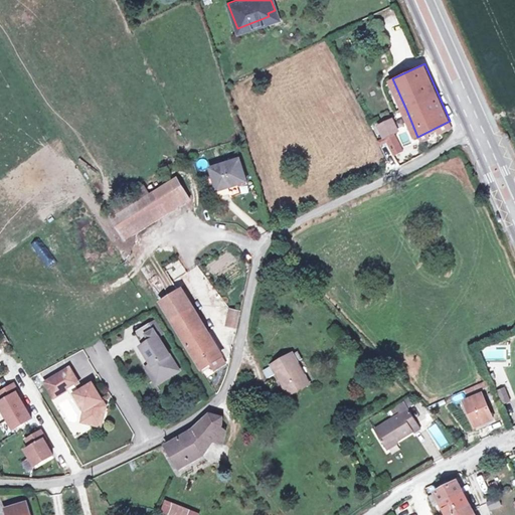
[(389,125),(383,128),(395,152),(405,147),(398,133),(402,131),(397,121),(389,125)]
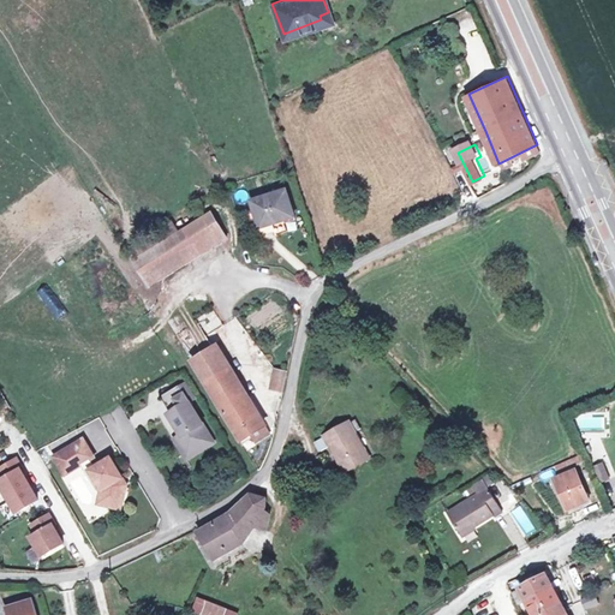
[(258,199),(264,225),(299,218),(293,192),(258,199)]
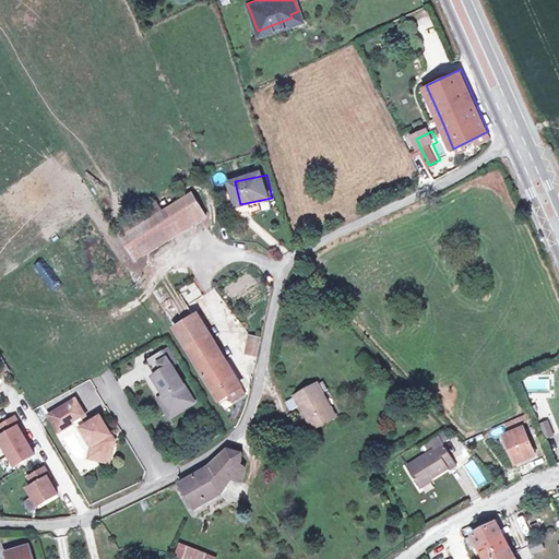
[(195,193),(126,234),(140,259),(210,217),(195,193)]
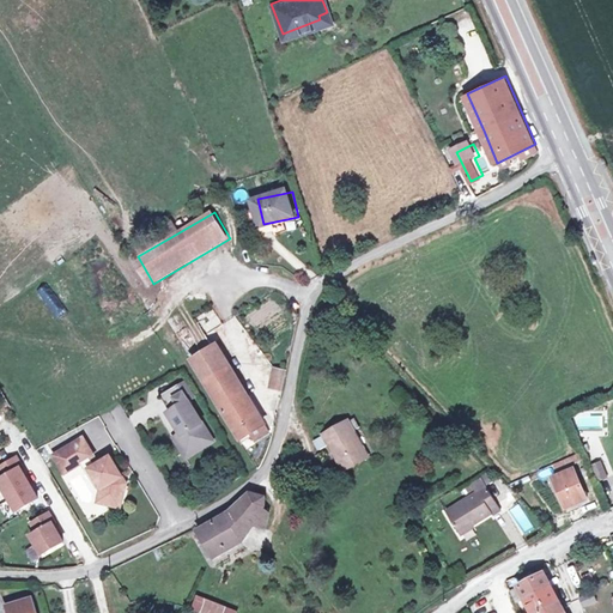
[(271,430),(219,344),(214,346),(196,317),(186,323),(202,352),(193,358),(240,437),(256,428),(260,435),(271,430)]
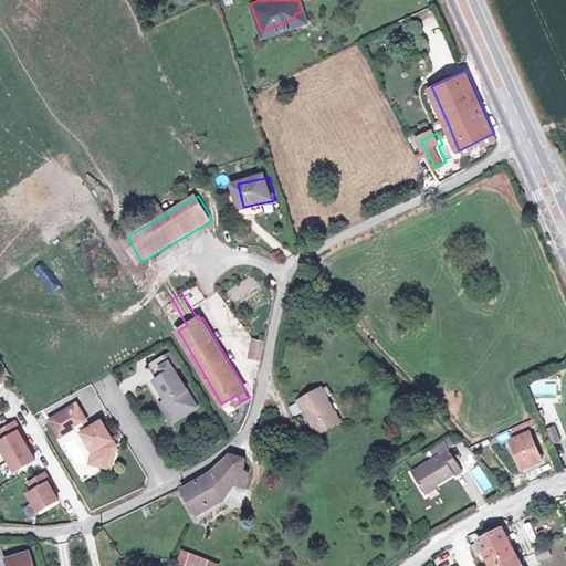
[(251,338),(248,354),(258,357),(261,341),(251,338)]
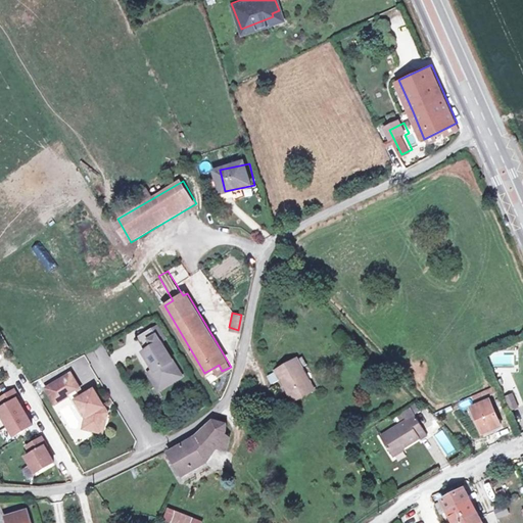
[(163,330),(159,323),(149,329),(153,336),(163,330)]
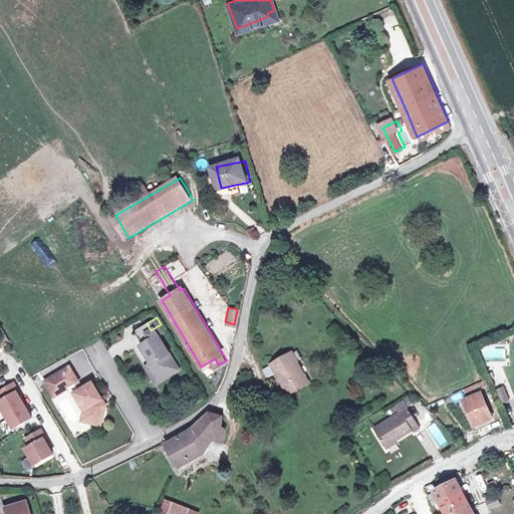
[(146,340),(160,332),(164,329),(161,324),(151,330),(147,323),(139,328),(146,340)]
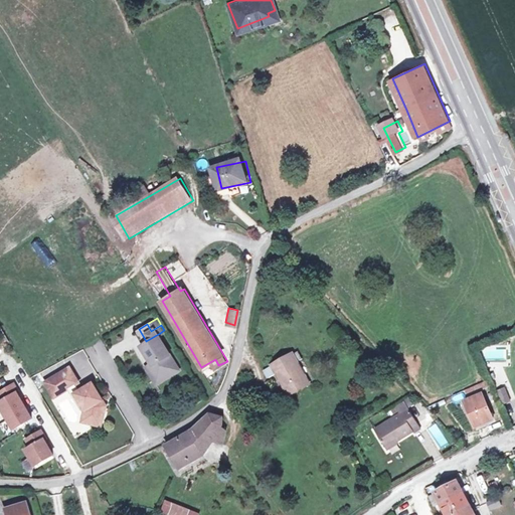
[(181,367),(160,333),(146,341),(143,343),(153,360),(151,361),(157,371),(167,365),(172,372),(181,367)]
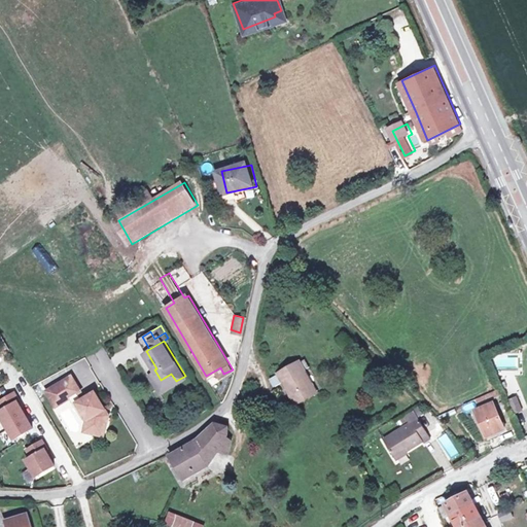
[(313,362),(309,353),(274,372),(279,381),(286,377),(299,399),(318,388),(307,366),(313,362)]
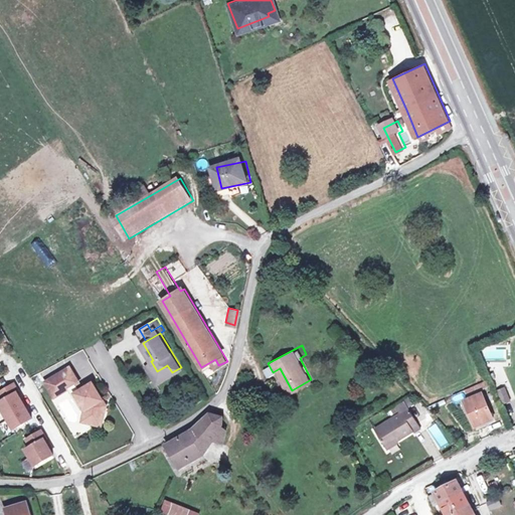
[(158,381),(172,372),(167,365),(157,371),(151,361),(148,363),(158,381)]
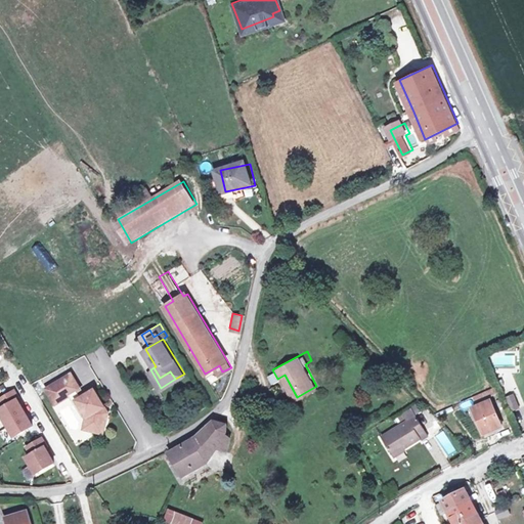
[(73,370),(48,386),(57,401),(71,393),(79,388),(82,386),(73,370)]
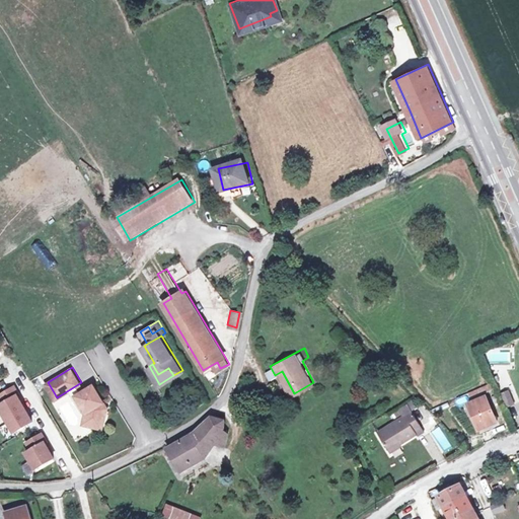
[(207,380),(215,375),(210,368),(203,373),(207,380)]
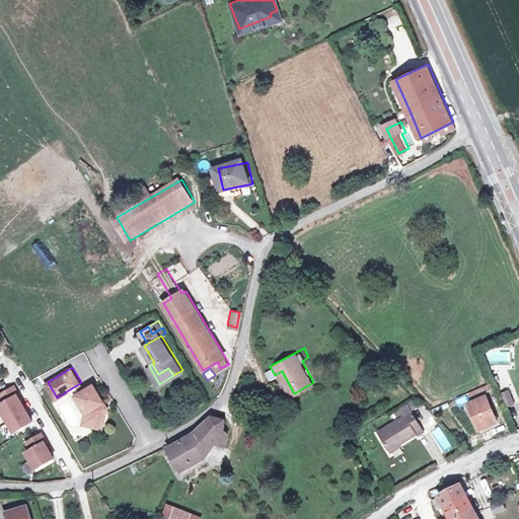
[(16,383),(1,392),(6,400),(0,403),(15,429),(34,419),(19,392),(21,391),(16,383)]
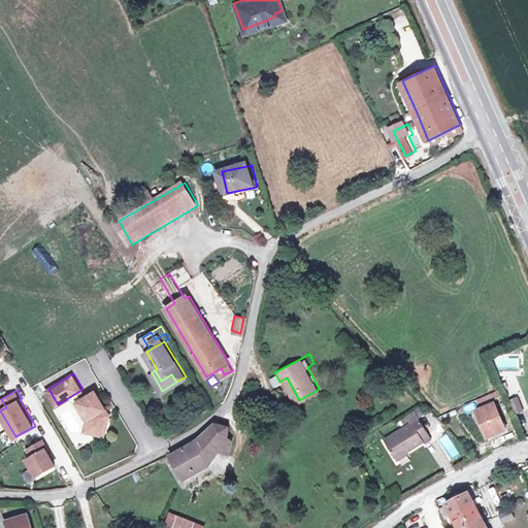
[(78,400),(84,398),(79,391),(71,396),(85,418),(88,416),(78,400)]
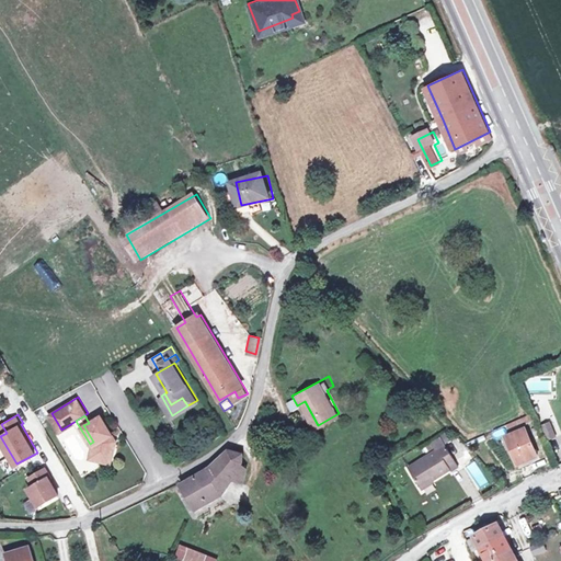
[(114,433),(103,415),(89,423),(83,425),(93,442),(94,444),(92,456),(112,461),(116,445),(110,435),(114,433)]
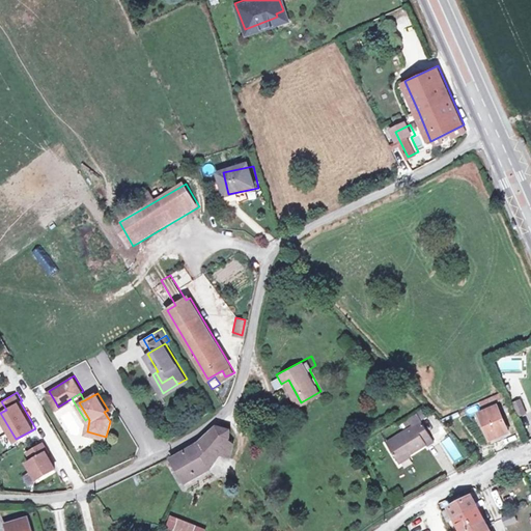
[(530,400),(528,393),(520,396),(526,410),(530,407),(530,400)]
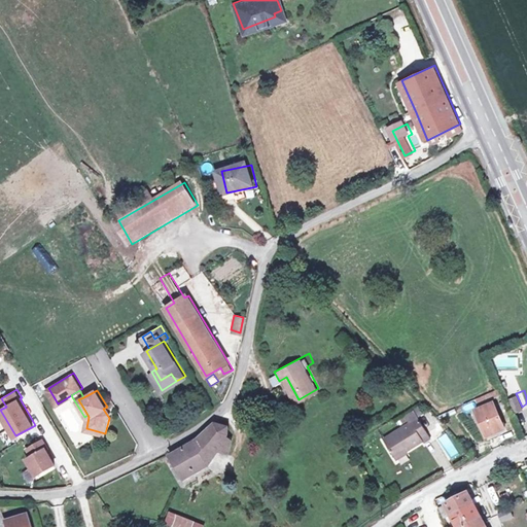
[(516,393),(507,397),(514,411),(522,407),(516,393)]
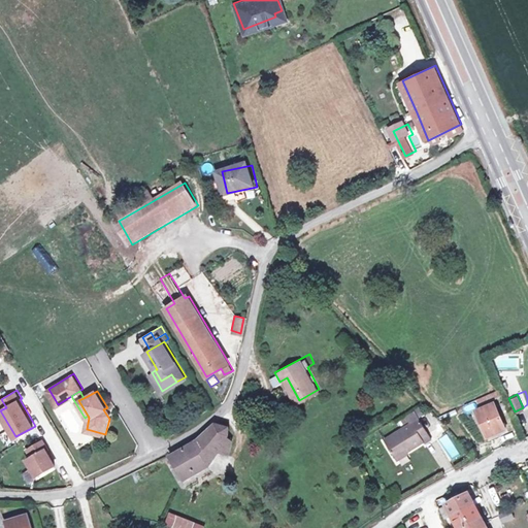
[(475,409),(487,433),(505,426),(494,401),(475,409)]
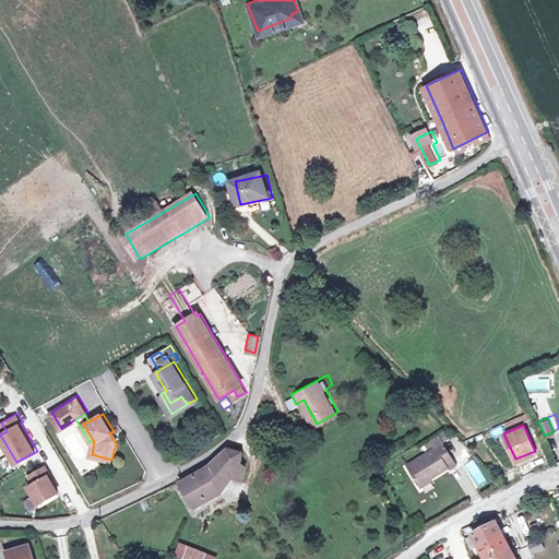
[(438,448),(409,464),(420,482),(433,475),(433,476),(451,465),(452,467),(460,463),(442,435),(433,440),(438,448)]
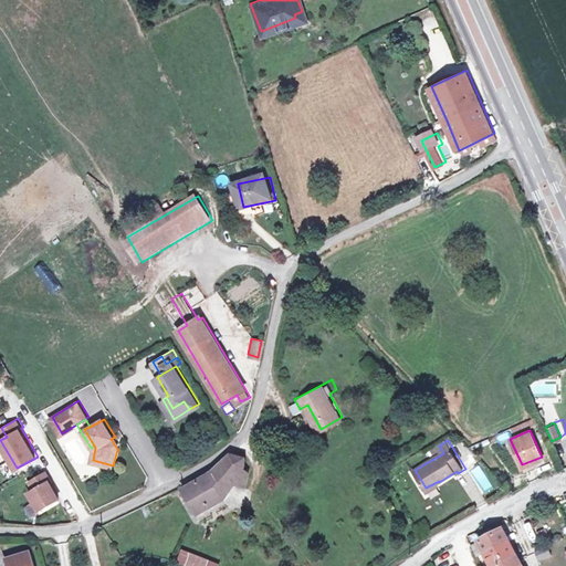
[(233,452),(211,471),(227,495),(240,488),(230,481),(240,467),(242,468),(243,453),(233,452)]
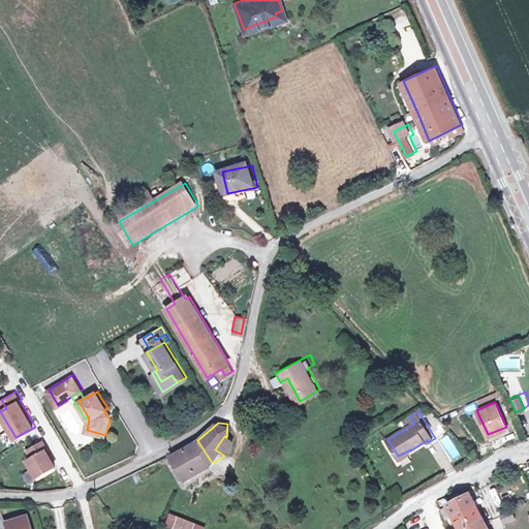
[(231,440),(226,437),(224,436),(215,449),(224,456),(227,454),(231,440)]
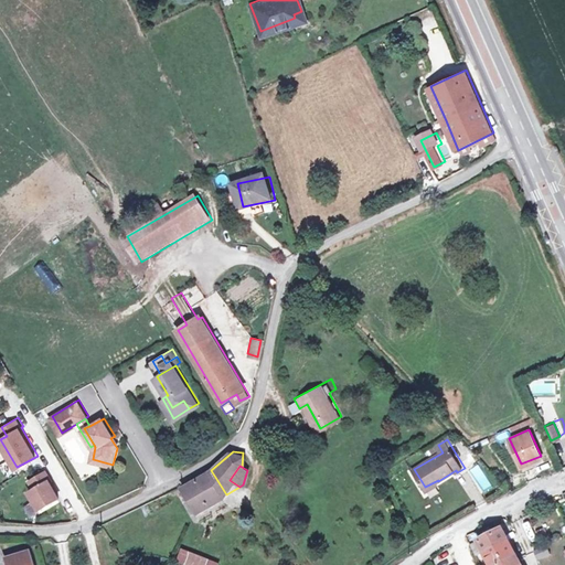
[(48,469),(31,478),(35,487),(30,490),(40,508),(61,496),(51,479),(53,478),(48,469)]
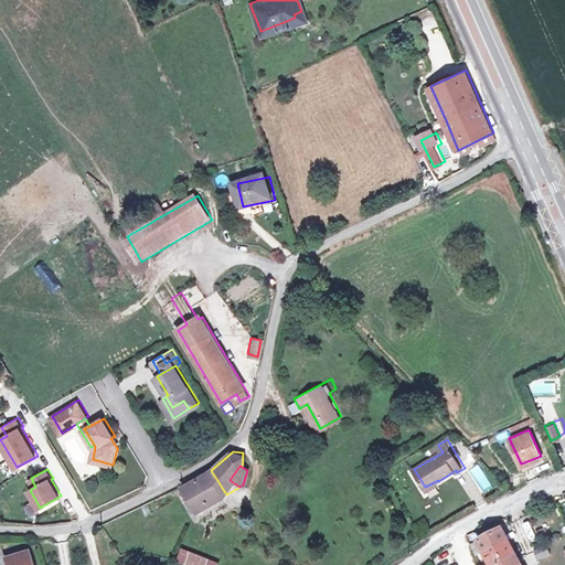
[(226,494),(211,470),(183,484),(199,511),(226,494)]
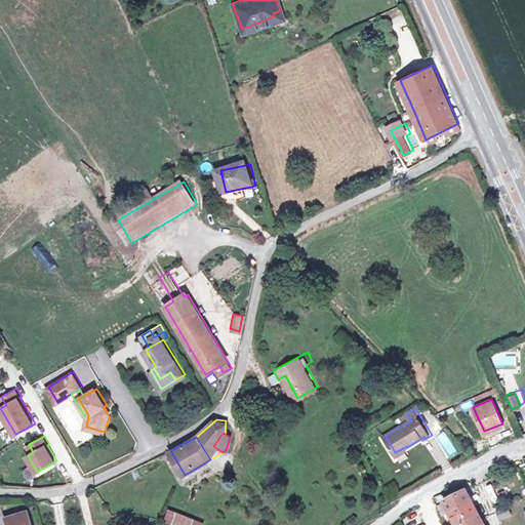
[(226,450),(223,452),(210,459),(221,461),(226,450)]
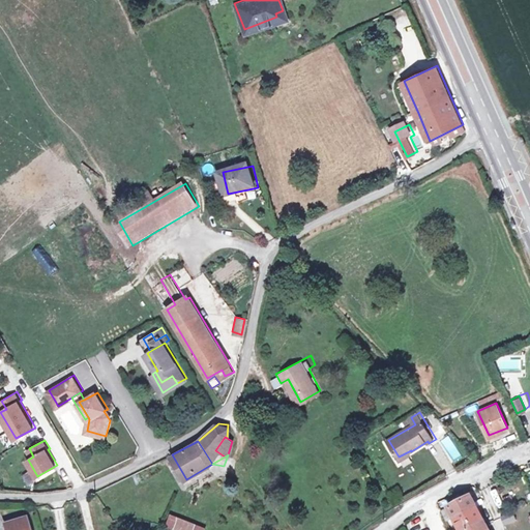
[(181,490),(174,504),(185,509),(192,495),(181,490)]
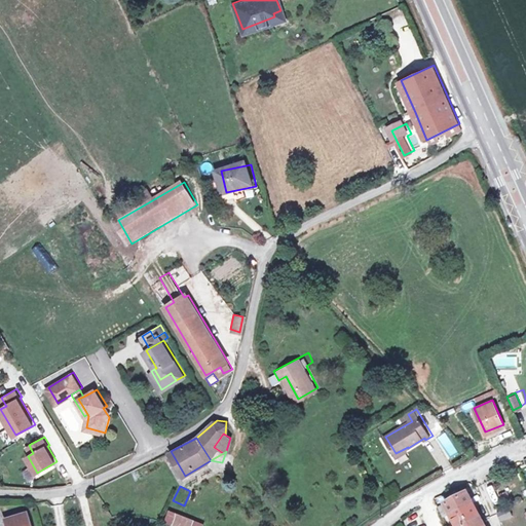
[(466,489),(443,500),(449,513),(473,501),(471,497),(466,489)]
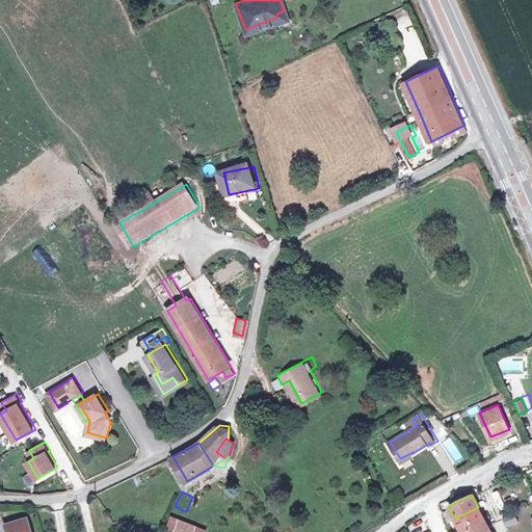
[(448,506),(445,508),(450,521),(454,519),(448,506)]
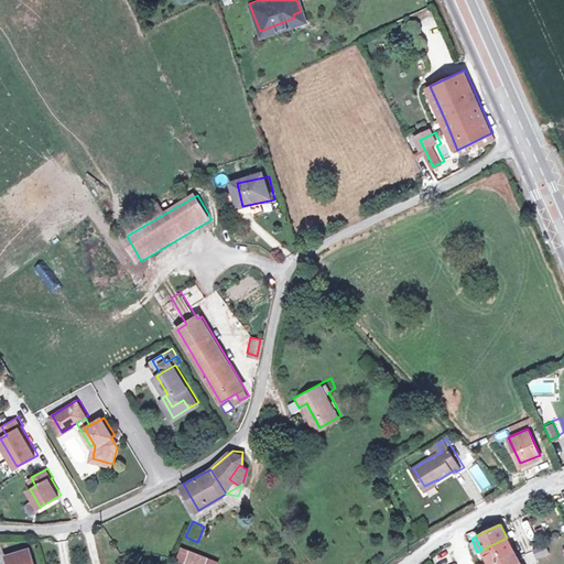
[(513,551),(507,538),(481,550),(489,563),(513,551)]
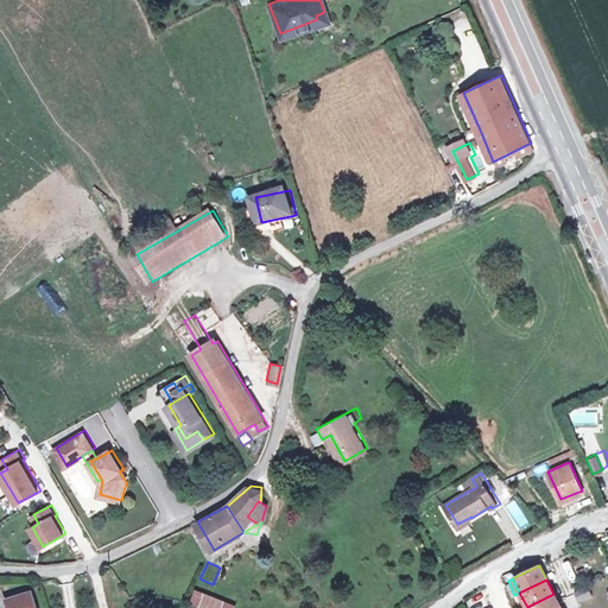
[(588,584),(574,590),(578,599),(591,593),(588,584)]
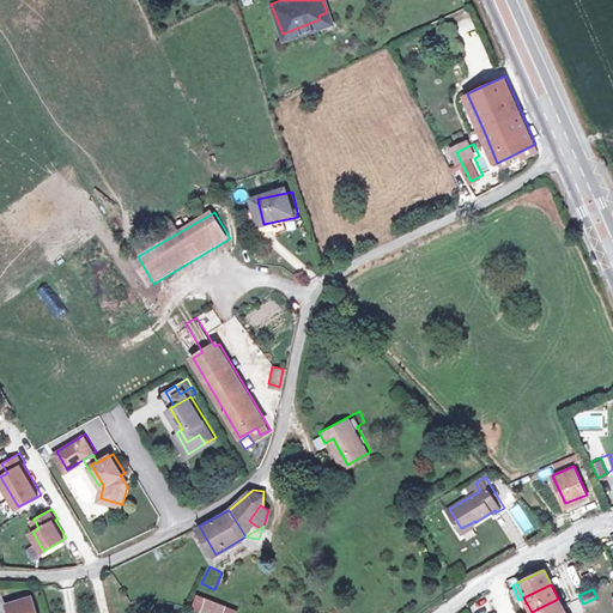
[(219,612),(225,612),(230,600),(210,593),(207,599),(199,595),(196,604),(219,612)]
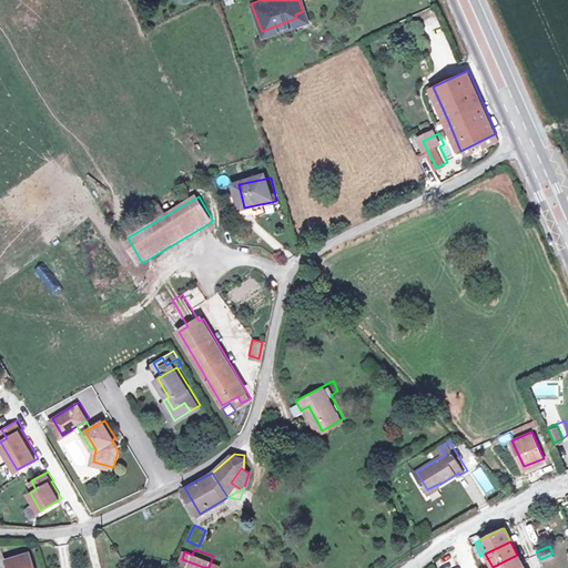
[(7,560),(8,567),(31,567),(28,555),(7,560)]
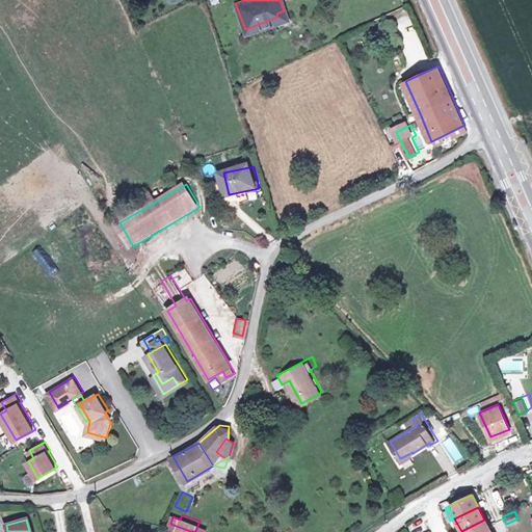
[(484,520),(461,531),(490,531),(486,524),(484,520)]
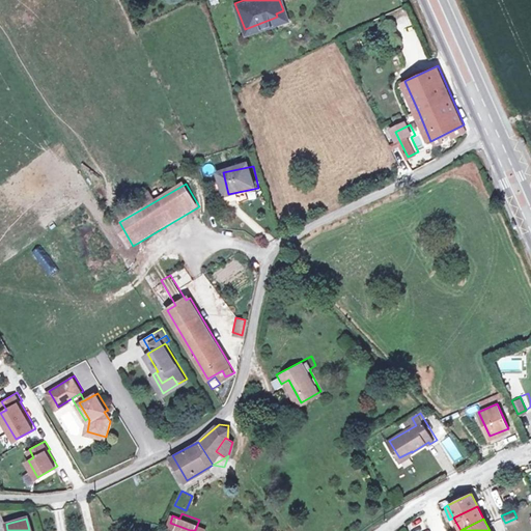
[(206,530),(210,524),(205,522),(199,520),(195,530),(206,530)]
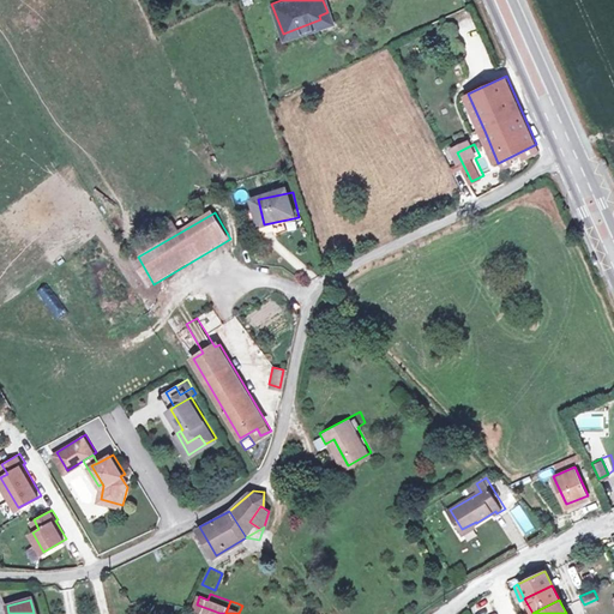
All buildings are outlined.
